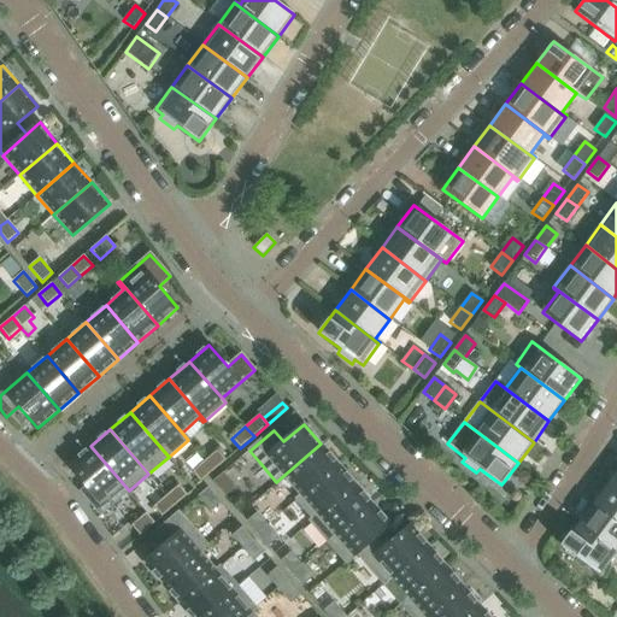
[(300,495),(338,464),(321,444),(276,482),(278,485),(286,479),(300,495)]
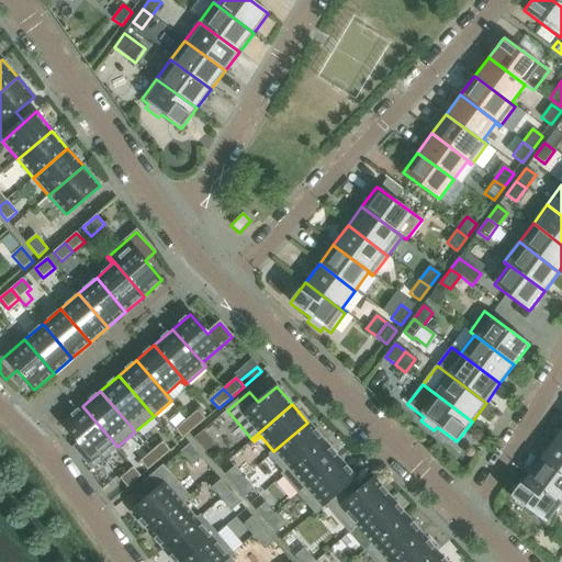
[(117,447),(82,406),(63,424),(80,444),(74,448),(91,469),(117,447)]
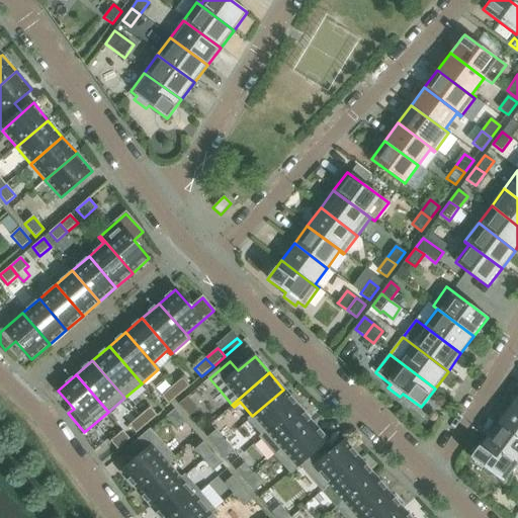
[(179,396),(190,386),(182,378),(172,387),(179,396)]
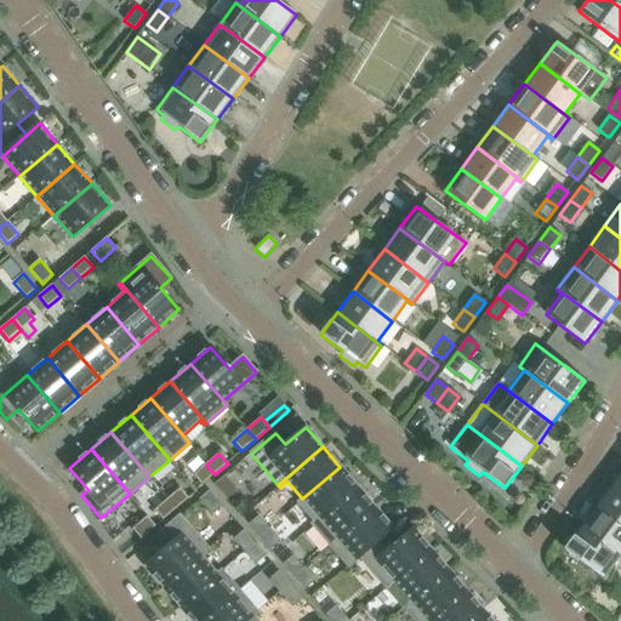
[(203,485),(215,474),(206,465),(193,476),(203,485)]
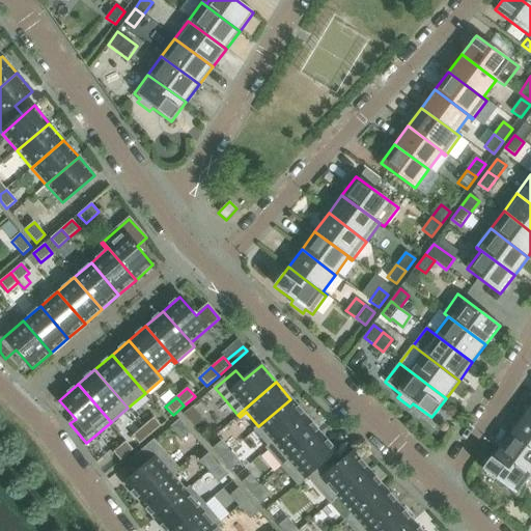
[(269,446),(305,416),(290,399),(258,426),(254,429),(269,446)]
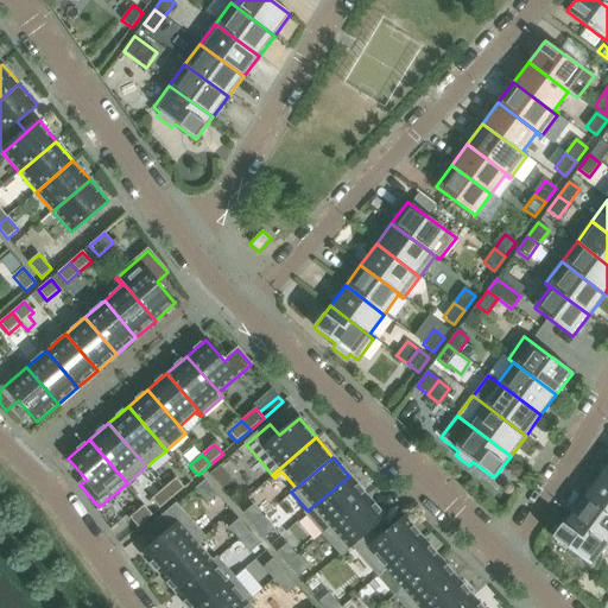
[(233,481),(220,466),(209,475),(222,489),(233,481)]
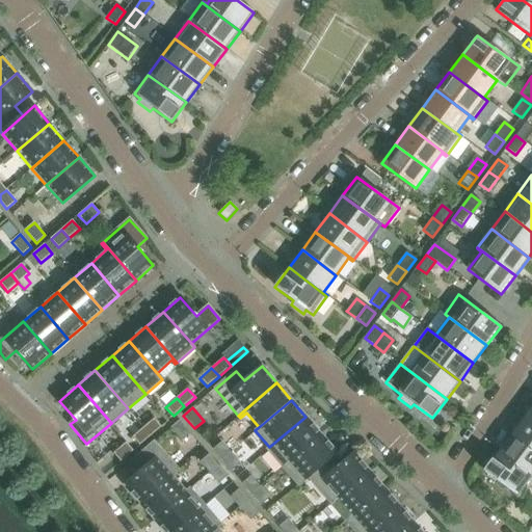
[(531,421),(525,416),(511,433),(531,449),(531,421)]
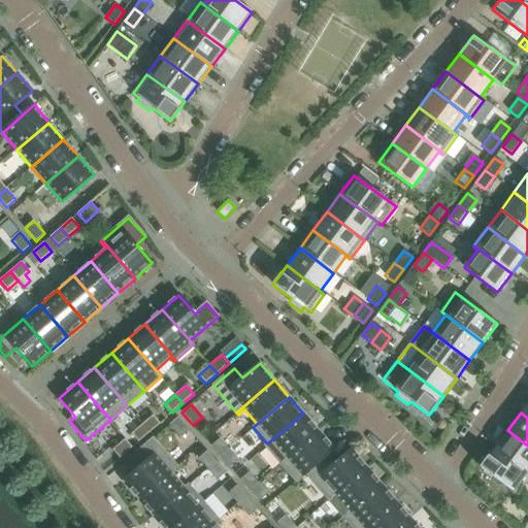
[(279,463),(318,430),(303,414),(267,443),(265,447),(279,463)]
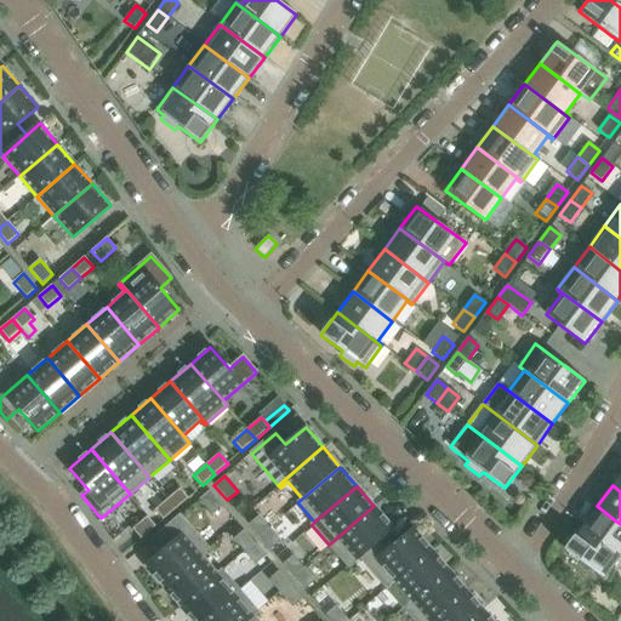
[(176,510),(189,499),(180,489),(167,500),(176,510)]
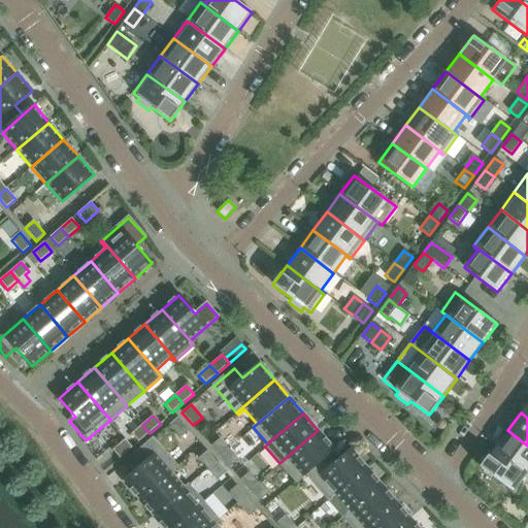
[(189,430),(178,418),(169,425),(180,437),(189,430)]
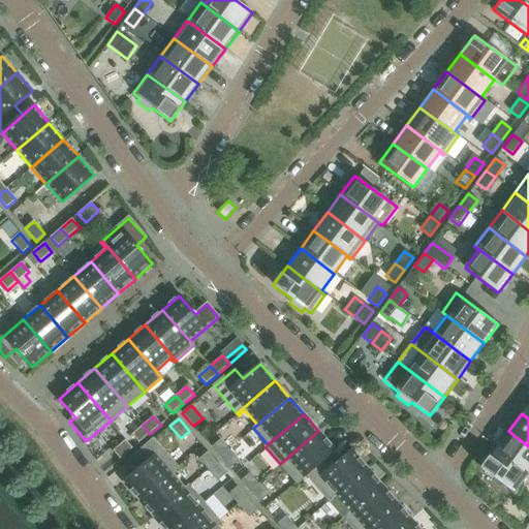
[(139,443),(150,434),(143,426),(131,435),(139,443)]
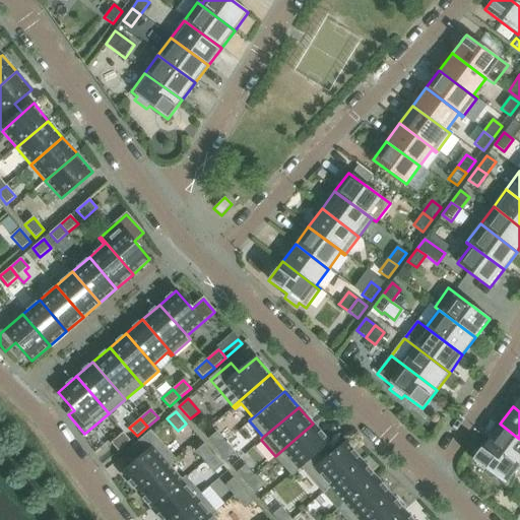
[(321,449),(329,442),(313,424),(275,456),(291,474),(301,466),(311,477),(317,472),(315,470),(329,458),(321,449)]
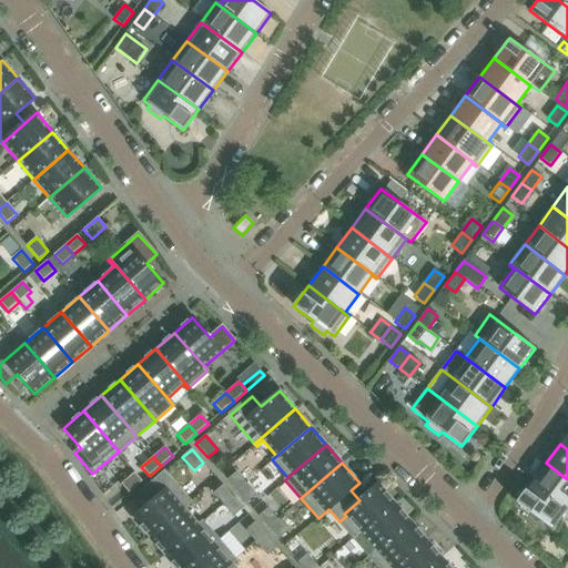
[(567,479),(546,463),(531,482),(567,509),(567,479)]
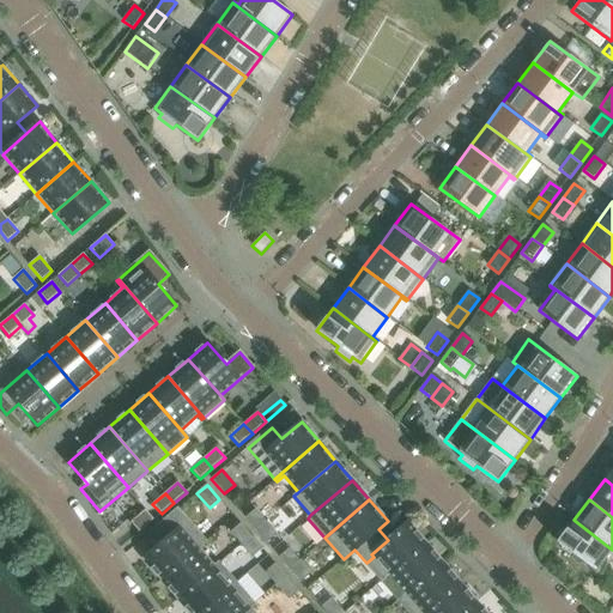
[(161,580),(205,541),(177,509),(153,530),(164,542),(144,559),(161,580)]
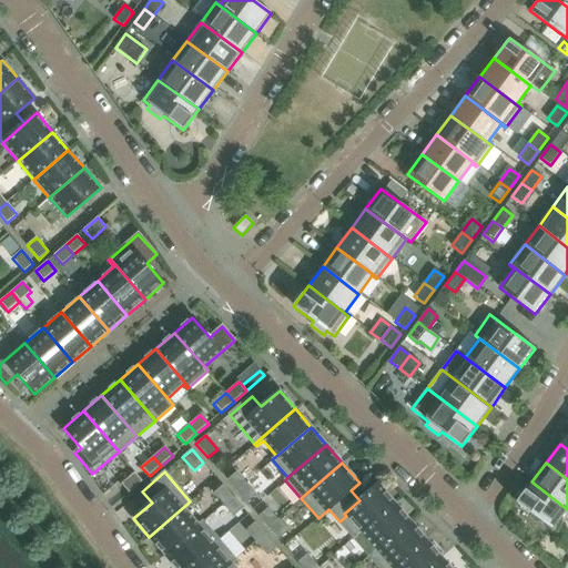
[(246,484),(236,472),(227,480),(237,492),(246,484)]
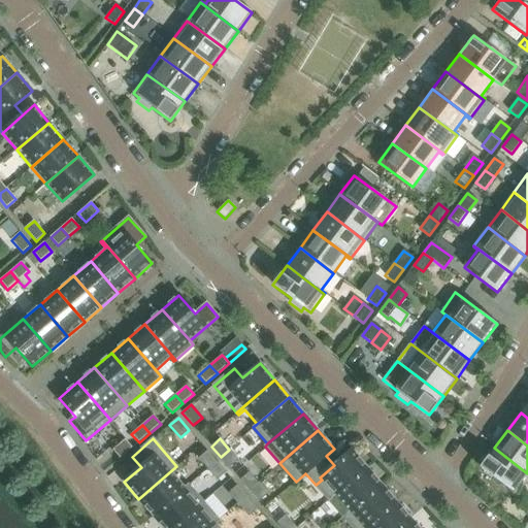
[(120,459),(133,448),(125,439),(112,450),(120,459)]
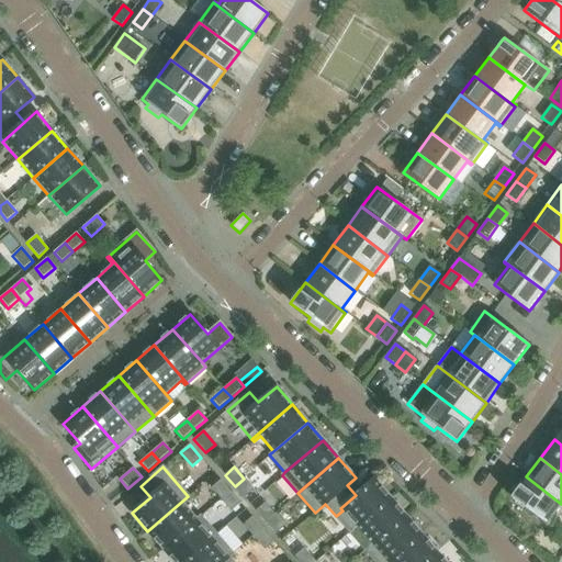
[(561,510),(561,504),(526,476),(510,497),(550,527),(561,510)]
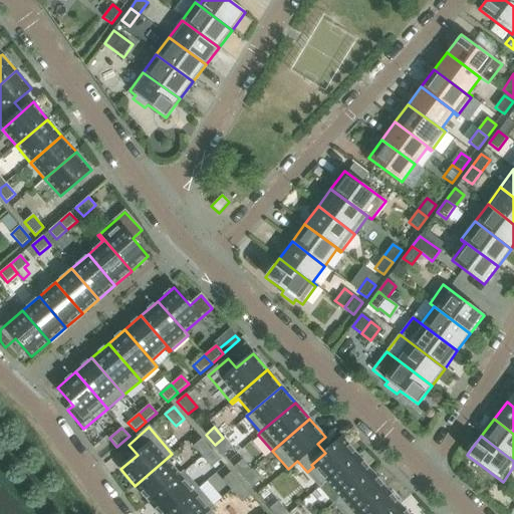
[(233,449),(223,438),(215,445),(224,456),(233,449)]
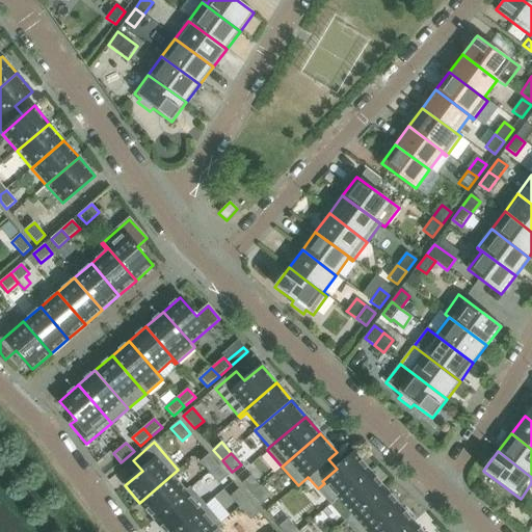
[(331,504),(370,472),(354,453),(337,469),(322,481),(324,483),(318,488),(331,504)]
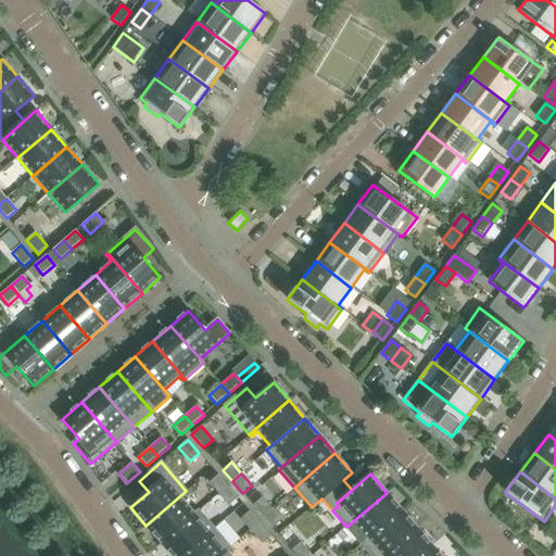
[(228,487),(218,476),(210,483),(219,494),(228,487)]
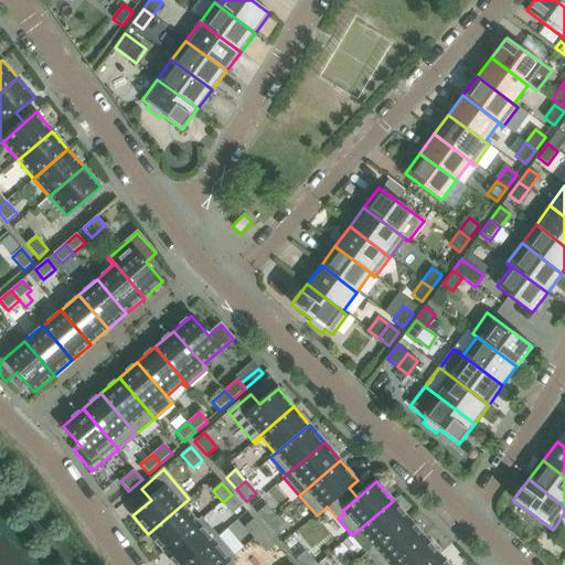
[(242,507),(232,494),(223,502),(233,514),(242,507)]
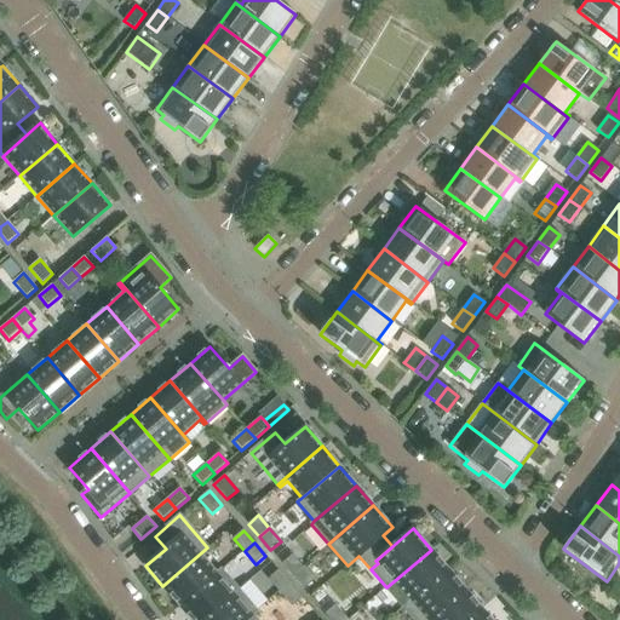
[(162,586),(179,606),(217,573),(202,556),(210,550),(207,547),(162,586)]
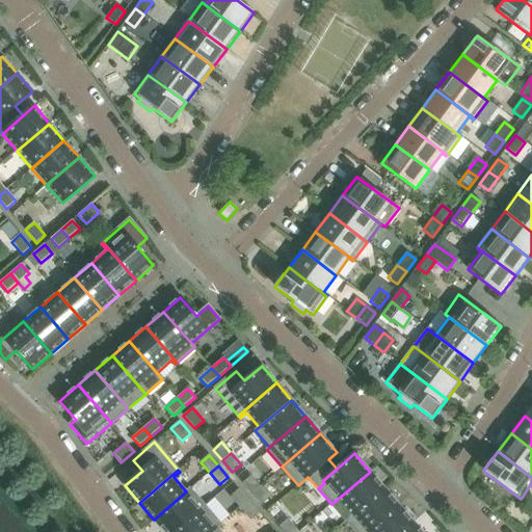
[(346,521),(384,488),(370,472),(331,504),(346,521)]
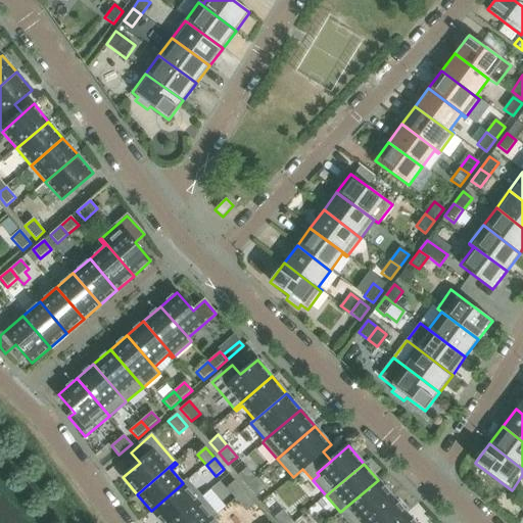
[(256,479),(247,468),(238,476),(247,486),(256,479)]
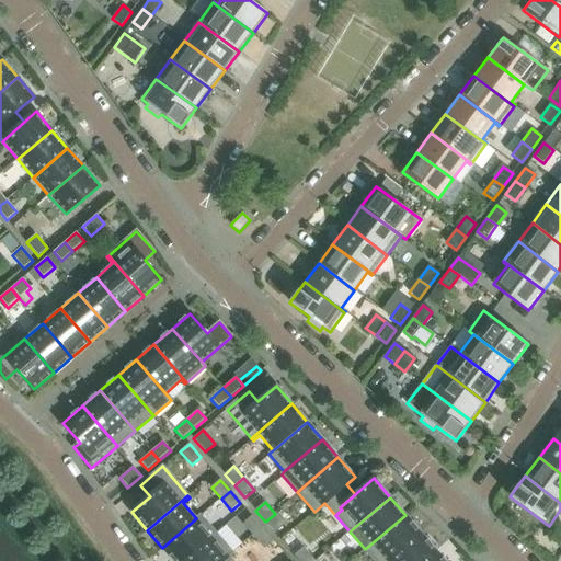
[(285,525),(275,514),(265,522),(275,534),(285,525)]
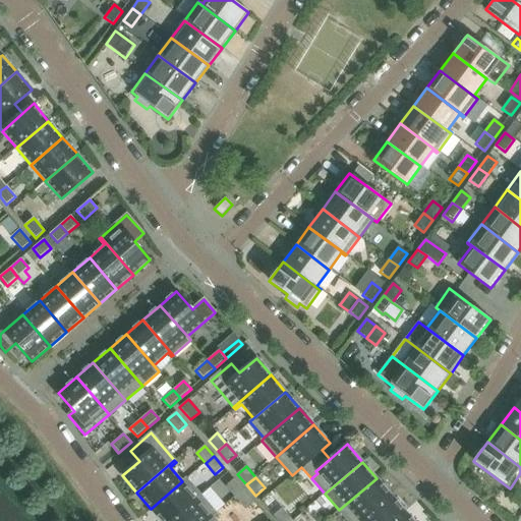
[(161,520),(170,520),(200,495),(185,478),(182,481),(151,509),(161,520)]
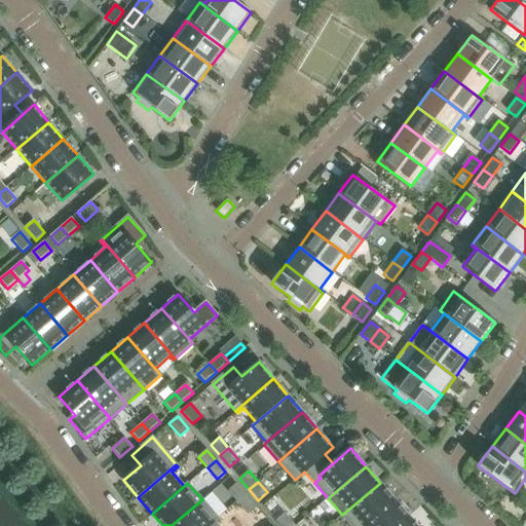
[(350,525),(363,525),(395,499),(380,483),(342,515),(350,525)]
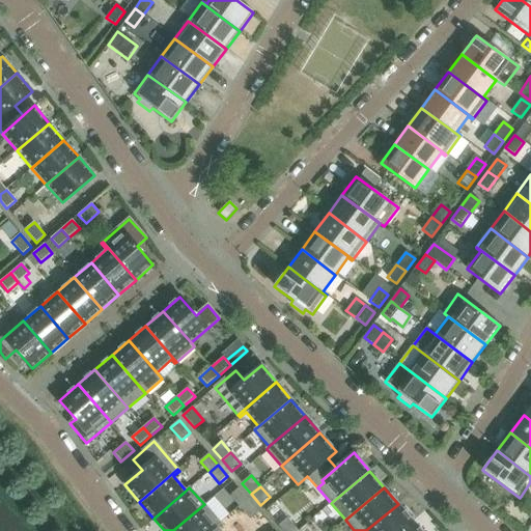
[(249,501),(239,488),(229,496),(240,508),(249,501)]
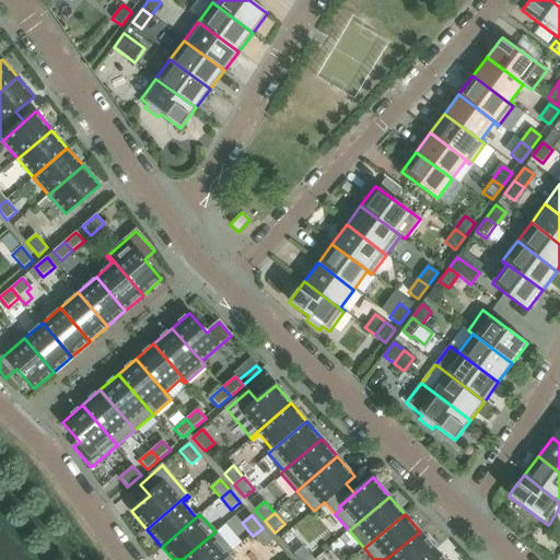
[(273,540),(263,528),(253,536),(264,548),(273,540)]
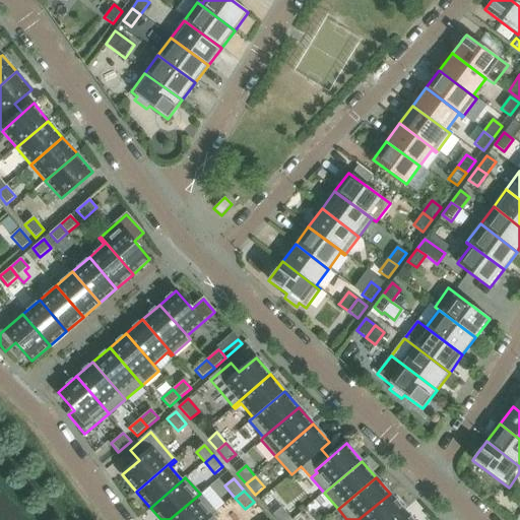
[(215,513),(201,496),(200,494),(170,519),(215,519),(212,516),(215,513)]
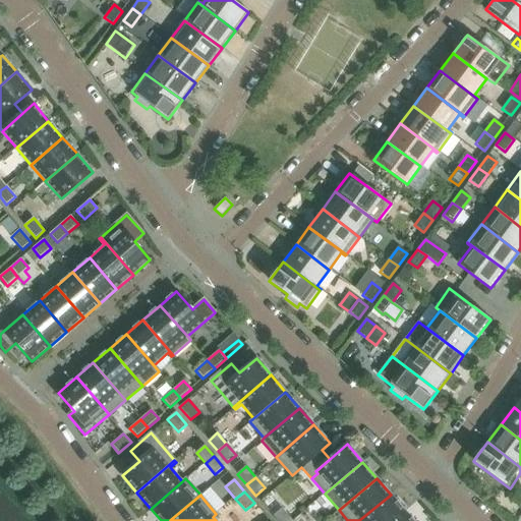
[(394,520),(405,512),(391,495),(359,520),(394,520)]
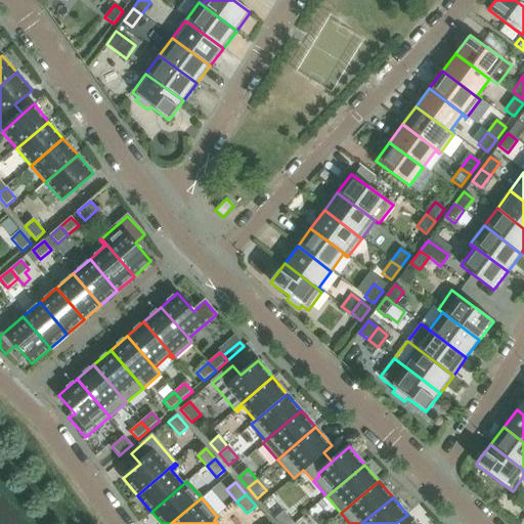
[(293,523),(294,523),(284,512),(275,519),(279,523),(293,523)]
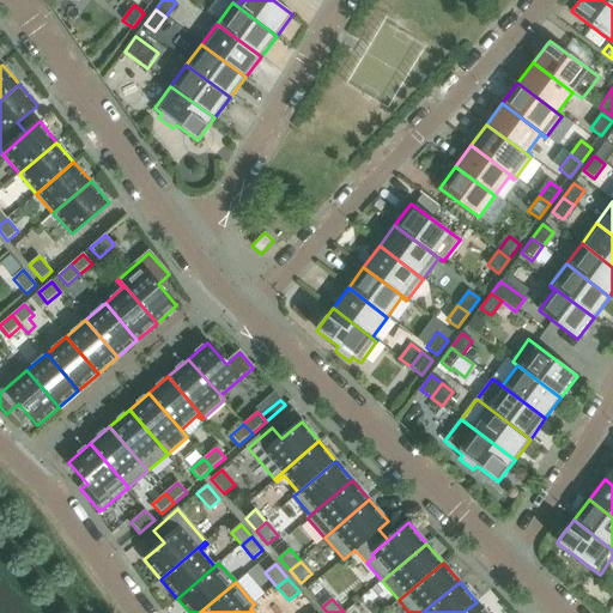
[(486,612),(477,602),(463,612),(486,612)]
